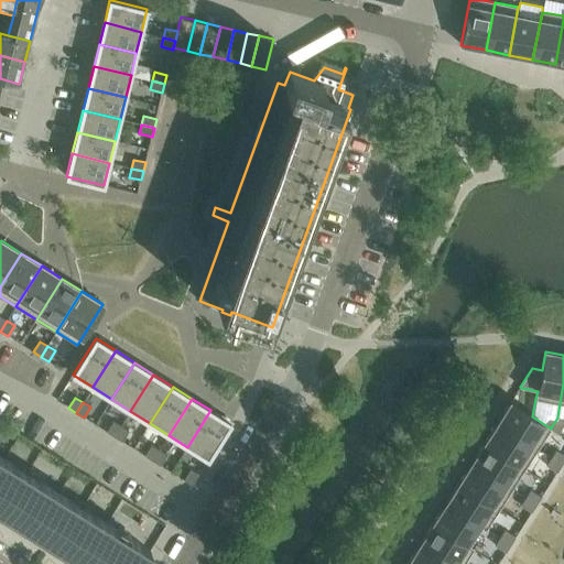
[(510,402),(497,423),(538,448),(551,429),(532,416),(510,402)]
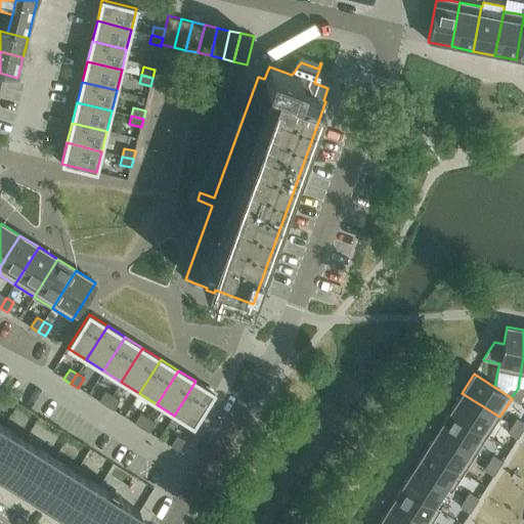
[(192,427),(214,393),(195,381),(174,416),(192,427)]
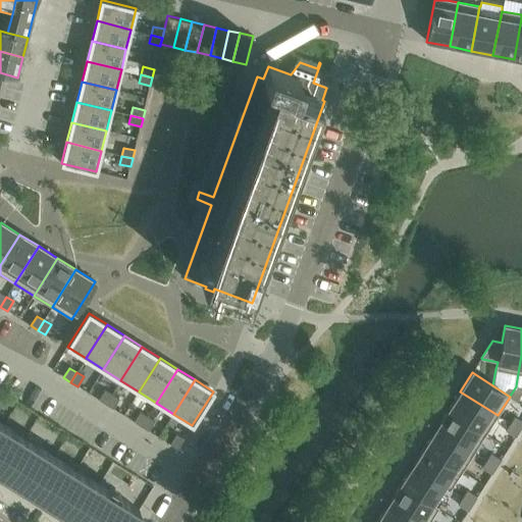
[(521,389),(516,386),(510,396),(517,401),(521,392),(521,389)]
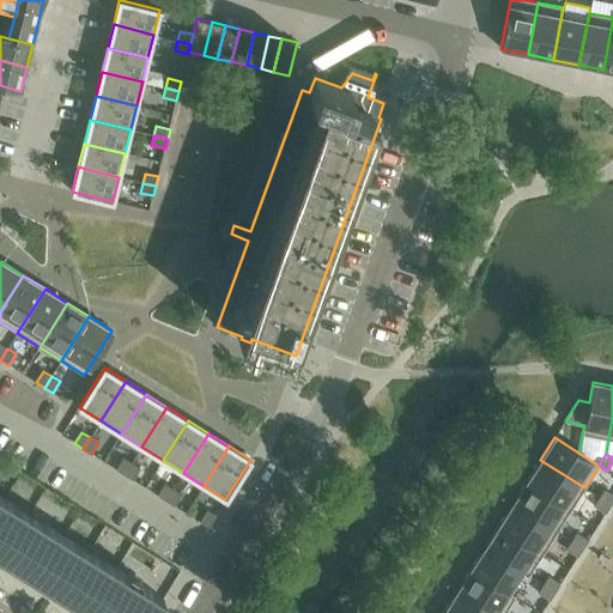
[(123,457),(116,469),(125,475),(132,463),(123,457)]
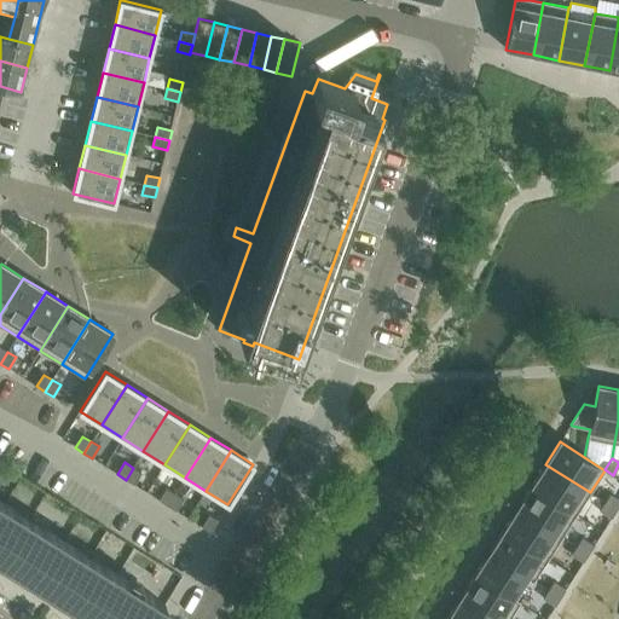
[(545,464),(531,486),(576,514),(590,492),(545,464)]
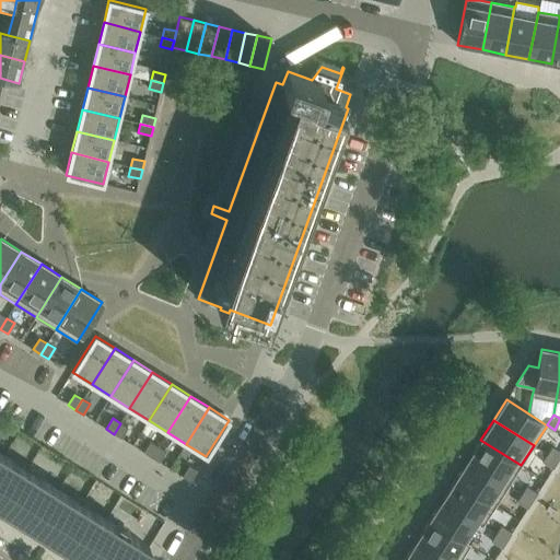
[(120,423),(114,434),(121,439),(128,428),(120,423)]
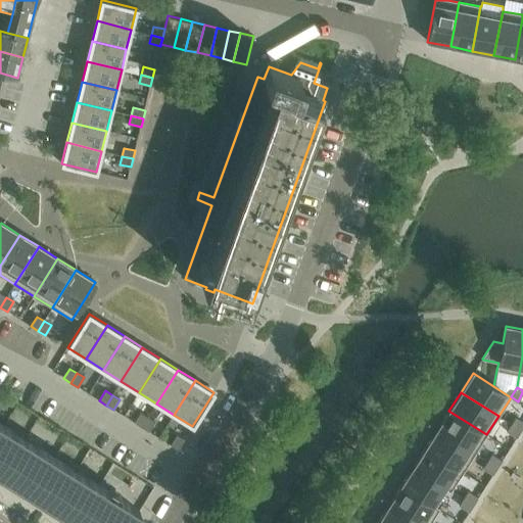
[(448,411),(436,429),(475,454),(486,434),(448,411)]
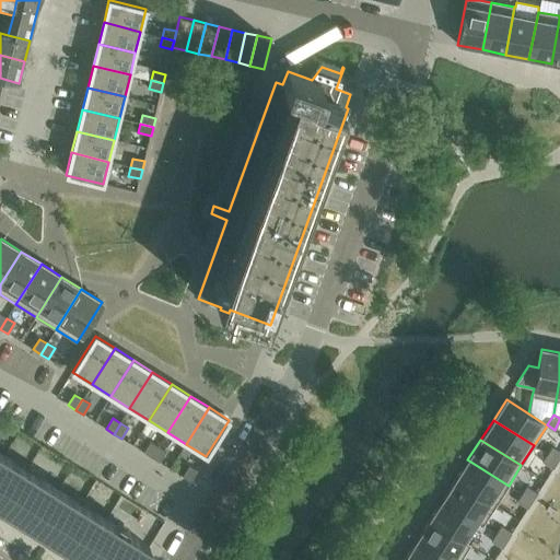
[(151,442),(144,453),(151,457),(159,446),(151,442)]
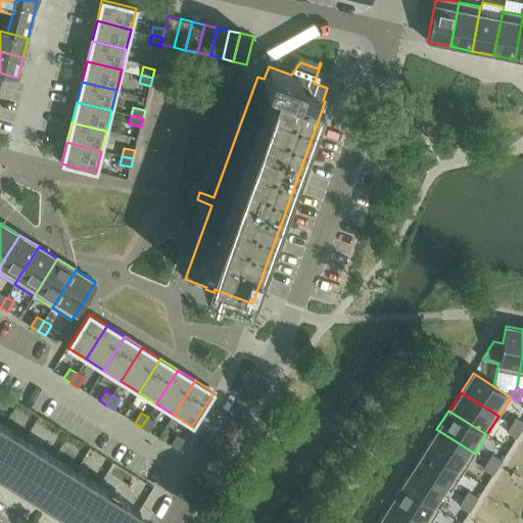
[(148,417),(141,427),(148,432),(155,422),(148,417)]
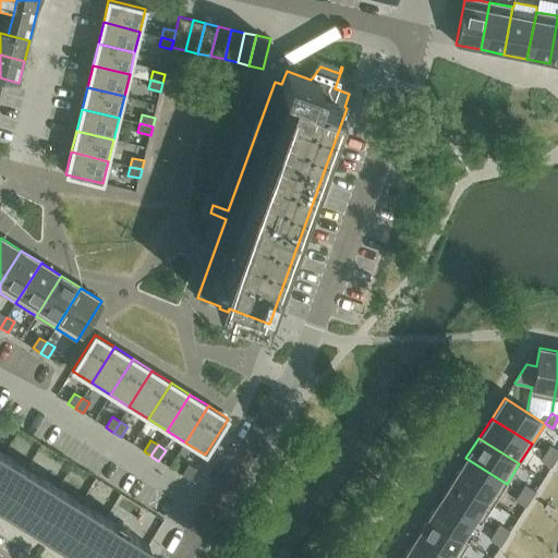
[(557,450),(550,446),(545,453),(556,460),(557,456),(557,450)]
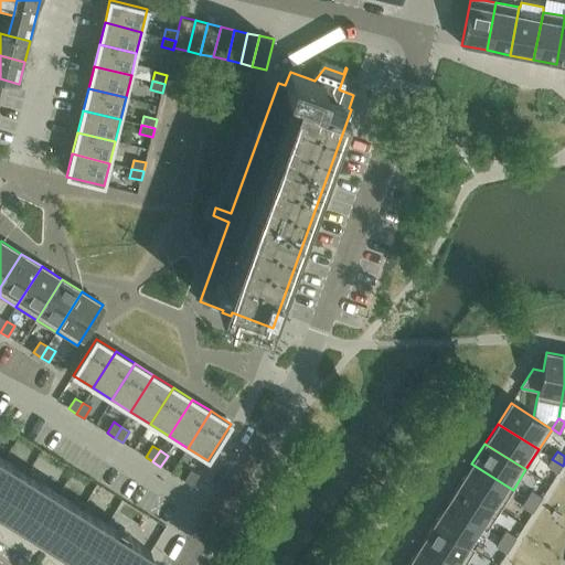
[(0,509),(9,515),(32,477),(0,456),(0,509)]
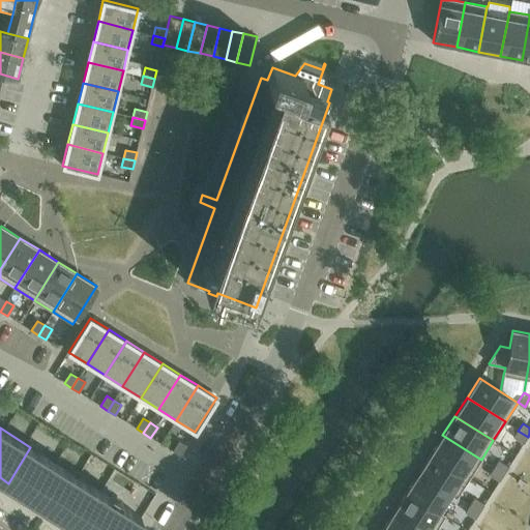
[(518,431),(513,438),(523,444),(528,437),(518,431)]
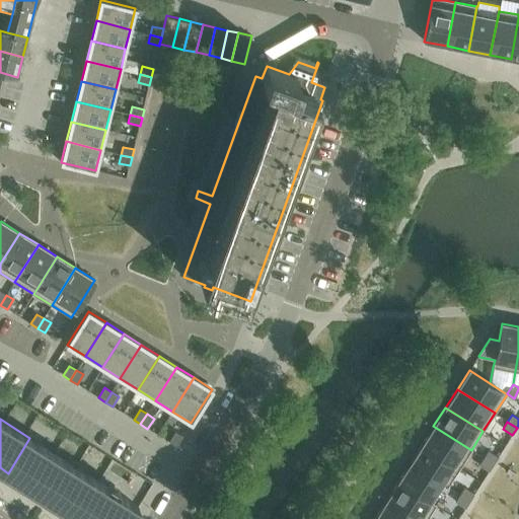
[(433,426),(422,445),(459,468),(471,450),(433,426)]
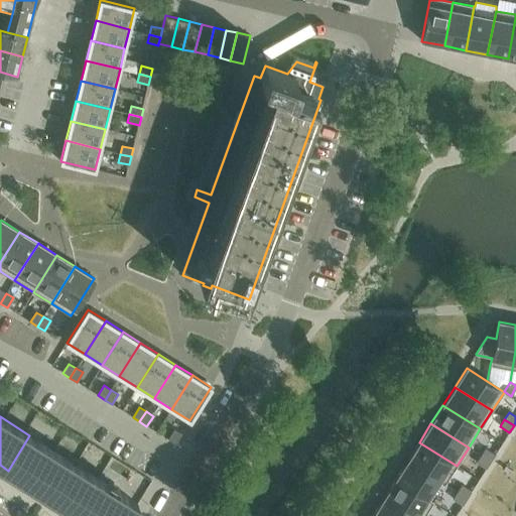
[(175,444),(181,434),(174,429),(168,439),(175,444)]
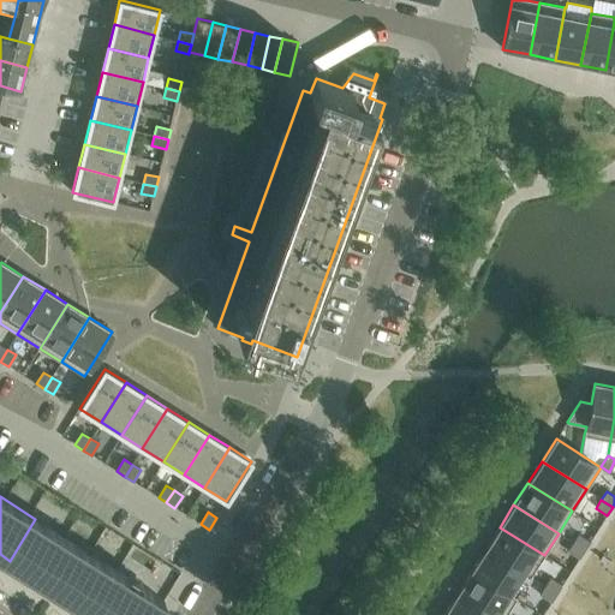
[(100,560),(35,519),(10,561),(73,601),(100,560)]
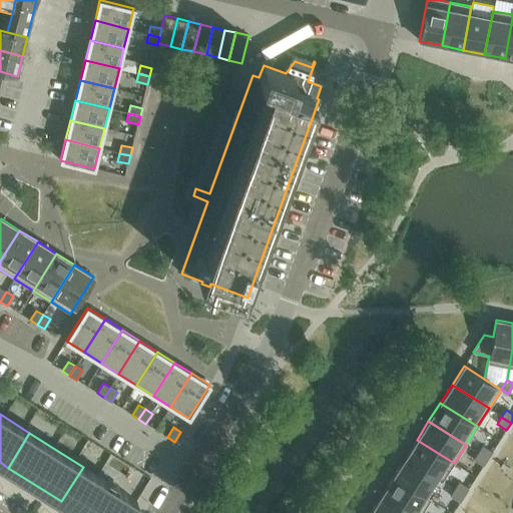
[(417,440),(405,458),(442,481),(454,463),(417,440)]
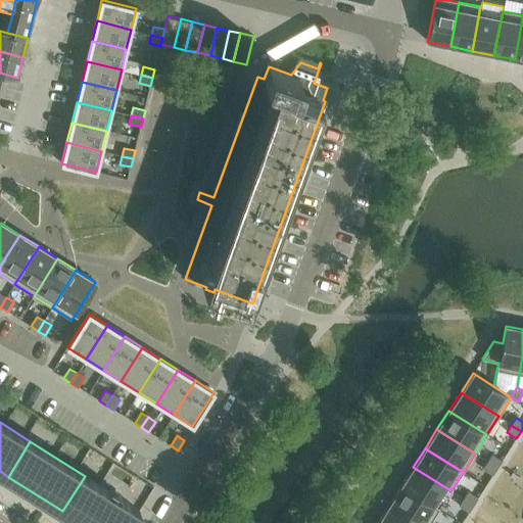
[(491,455),(487,462),(497,468),(502,461),(491,455)]
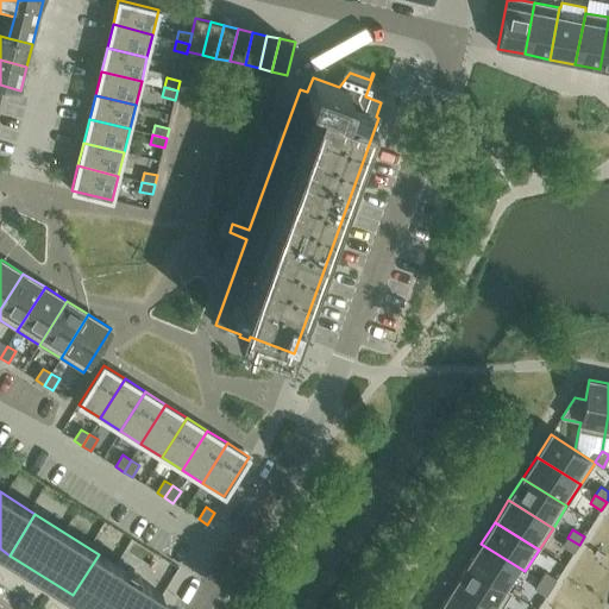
[(567,538),(562,546),(573,553),(579,545),(567,538)]
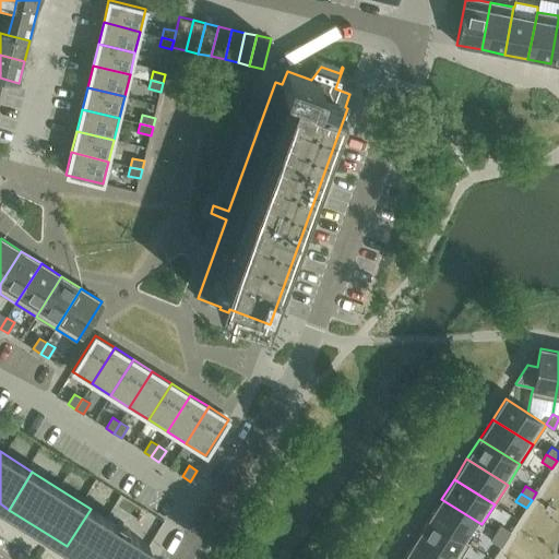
[(441,499),(429,519),(470,545),(470,544),(463,539),(475,522),(482,525),(482,524),(441,499)]
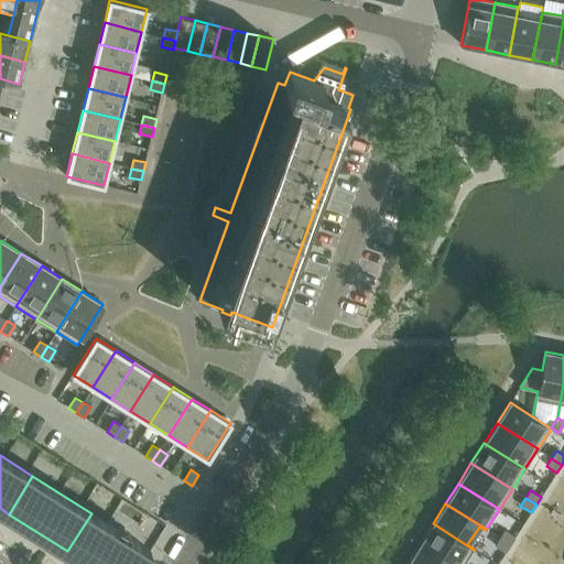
[(151,551),(118,530),(91,513),(67,551),(88,563),(142,563),(150,552),(151,551)]
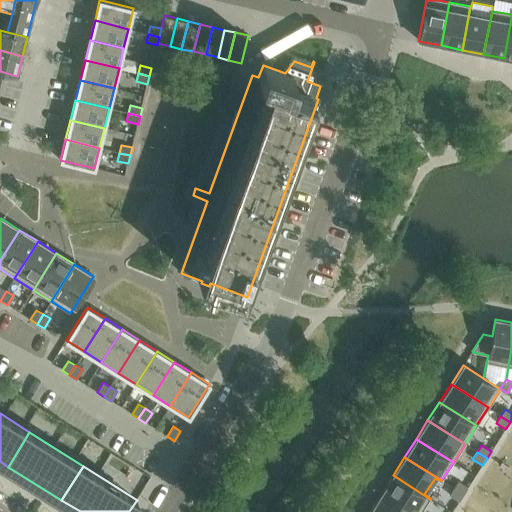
[(393,475),(381,493),(410,511),(421,511),(430,499),(393,475)]
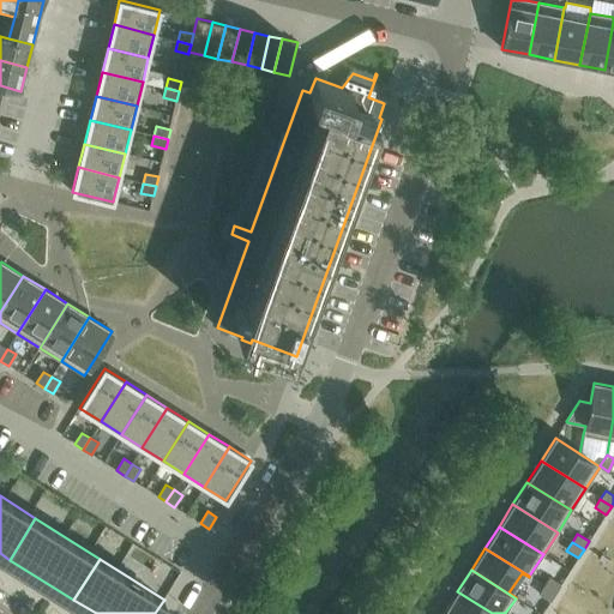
[(549,577),(545,585),(555,594),(561,585),(549,577)]
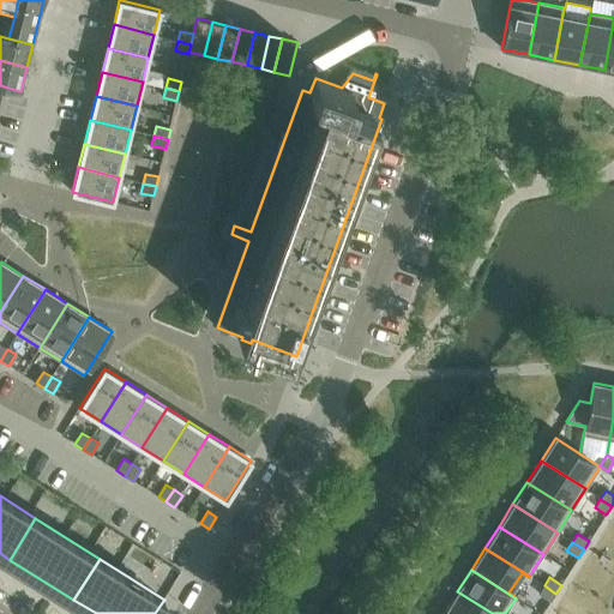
[(545,585),(539,594),(551,601),(555,594),(545,585)]
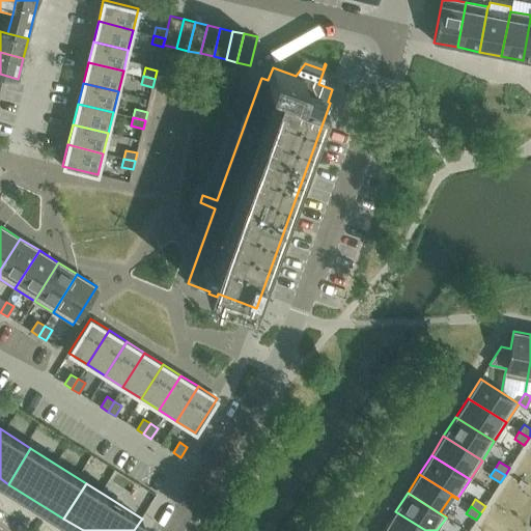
[(425,530),(395,511),(383,530),(384,530),(425,530)]
